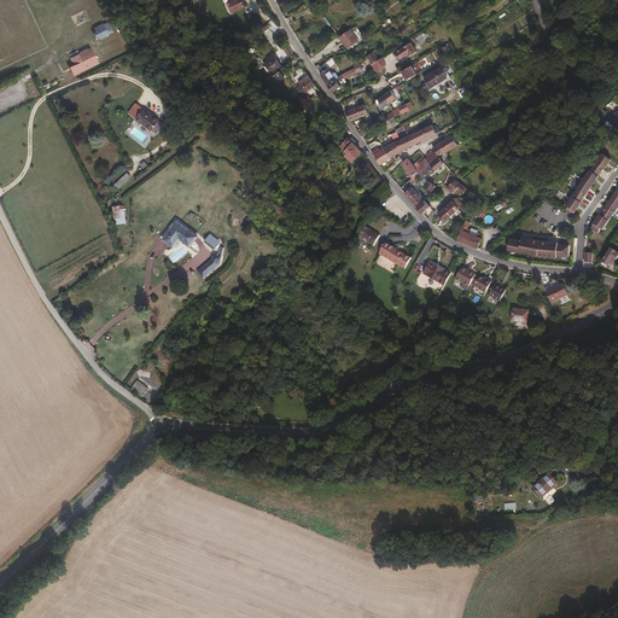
[(245,5),(242,0),(228,0),(234,10),(245,5)]
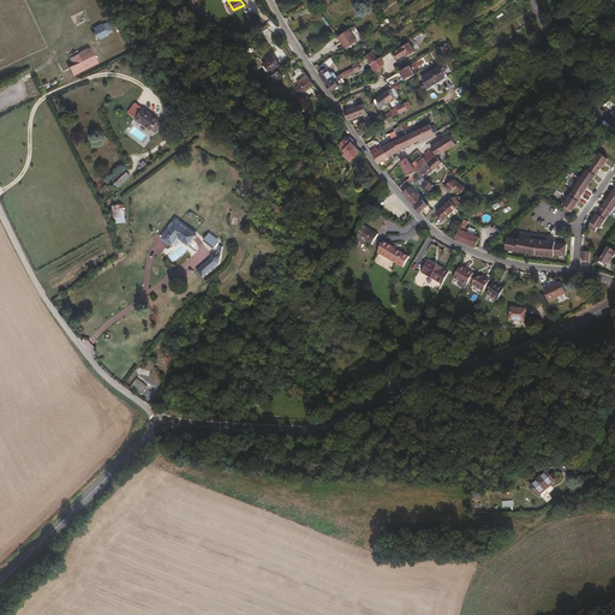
[(106,34),(100,23),(93,27),(95,31),(93,33),(94,36),(96,34),(99,39),(106,34)]
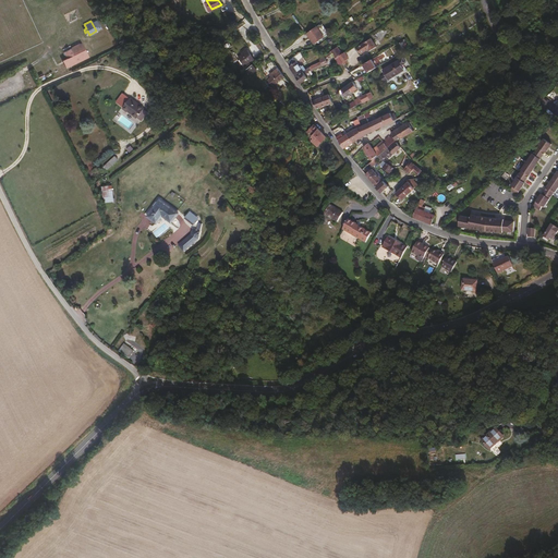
[(324,36),(317,25),(307,32),(314,43),(324,36)]
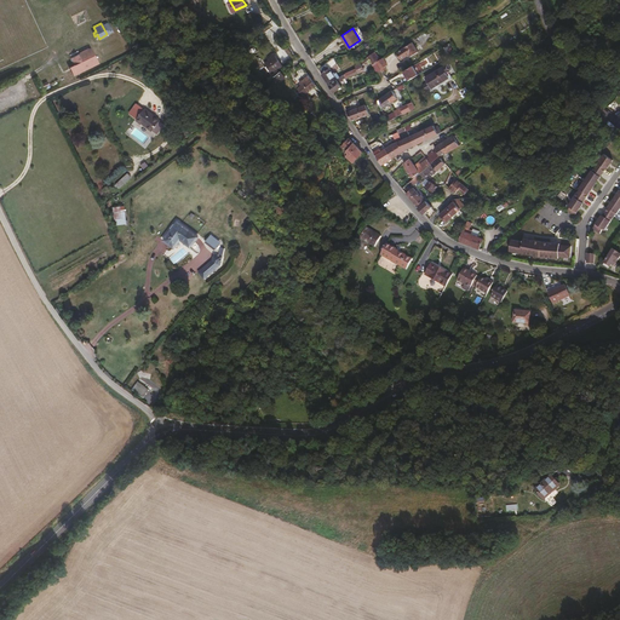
[(296,50),(291,41),(281,46),(287,56),(296,50)]
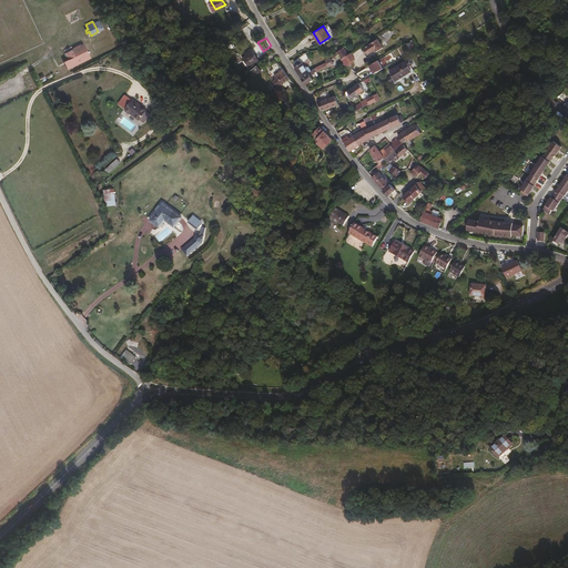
[(384,47),(377,38),(363,47),(367,53),(372,51),(375,49),(376,51),(384,47)]
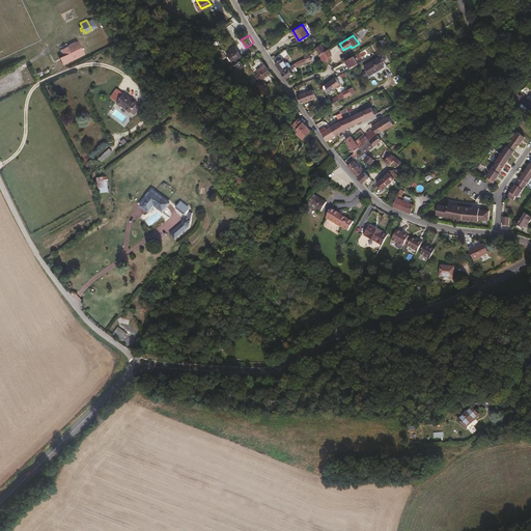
[(64,63),(84,54),(78,40),(60,50),(63,55),(64,55),(65,56),(64,57),(64,59),(62,59),(64,63)]
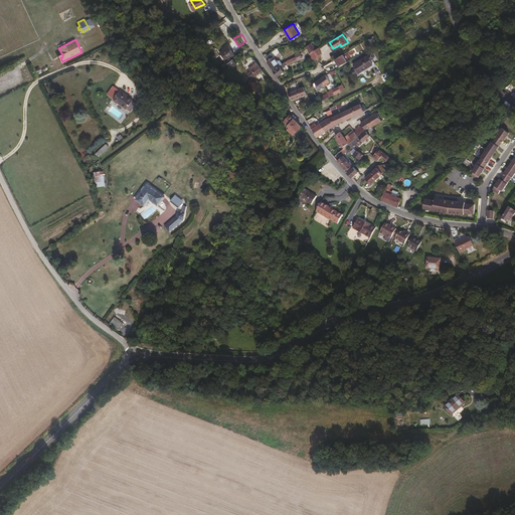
[(234,53),(227,43),(222,47),(223,48),(220,51),(225,59),(234,53)]
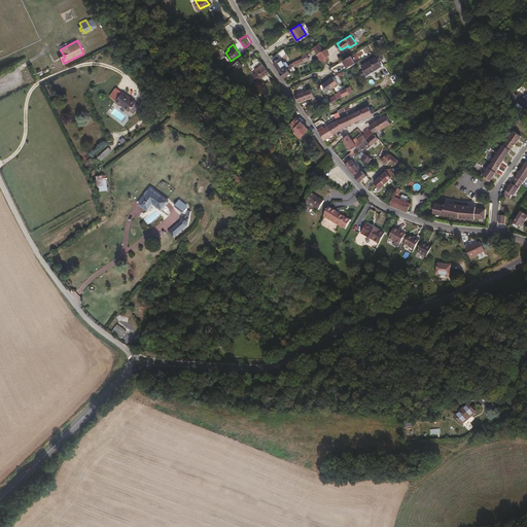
[(329,54),(326,47),(323,48),(319,51),(323,58),(324,57),(325,59),(329,57),(327,55),(329,54)]
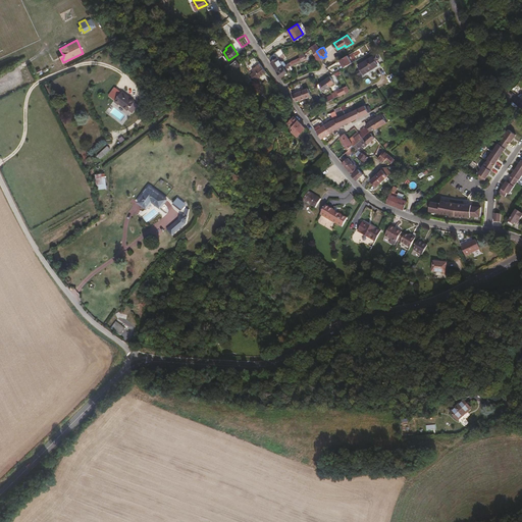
[(291,65),(307,58),(305,53),(304,51),(299,54),(300,57),(289,62),(291,64),(291,65)]
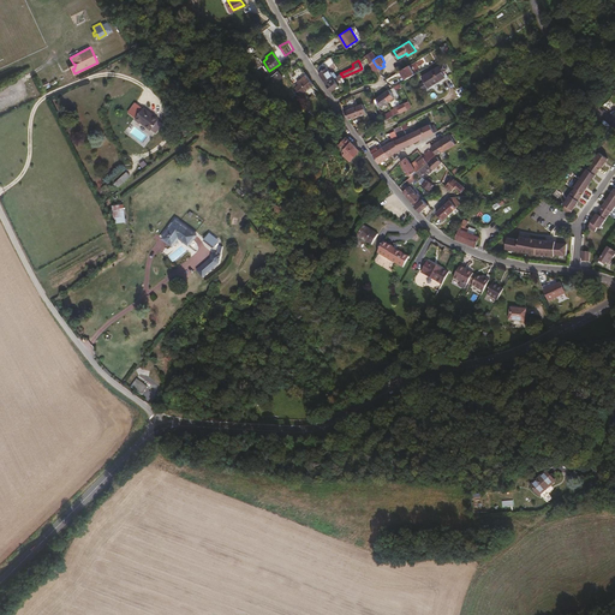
[(318,72),(327,66),(323,63),(323,61),(315,67),(318,72)]
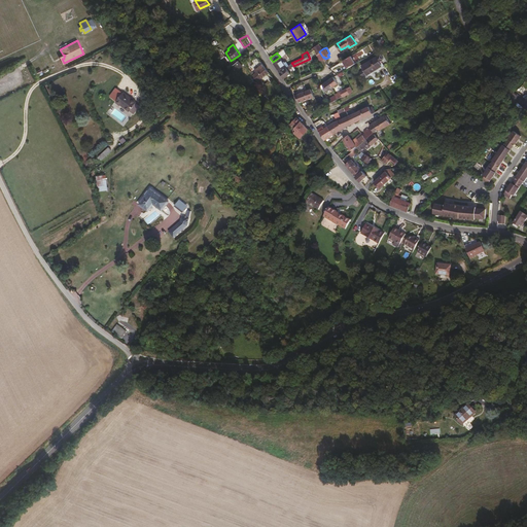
[(355,63),(351,55),(343,60),(348,67),(355,63)]
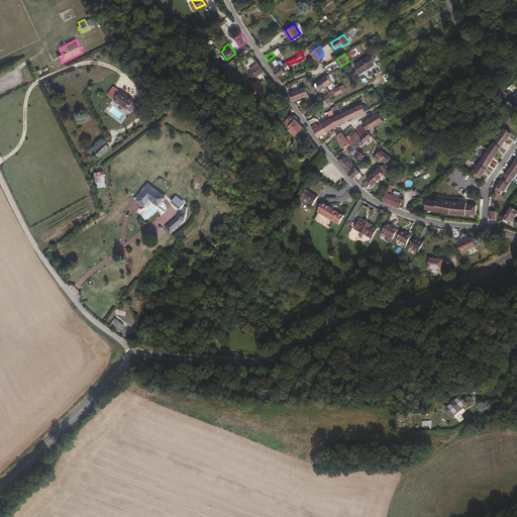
[(225,62),(220,55),(217,57),(222,65),(225,62)]
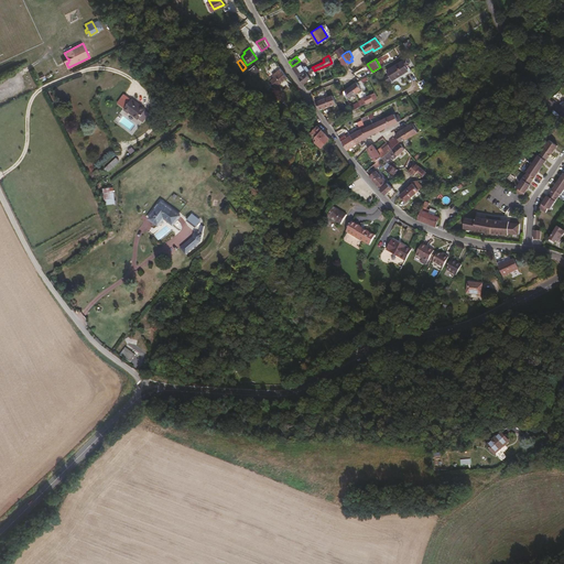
[(306,72),(300,61),(292,66),(299,76),(306,72)]
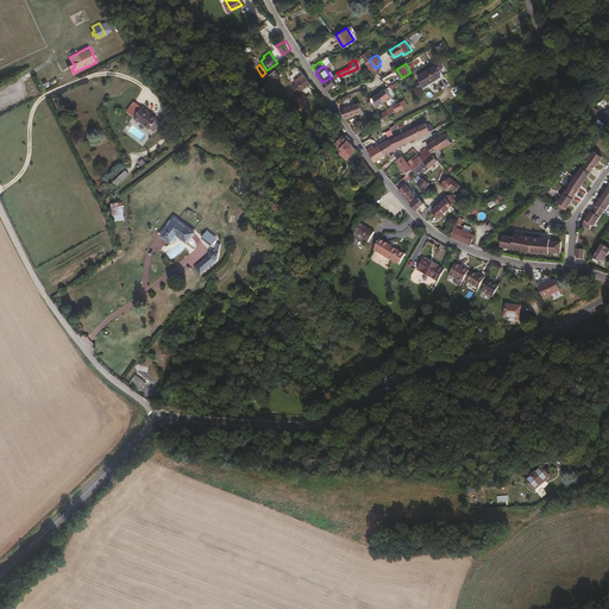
[(425,86),(443,75),(435,66),(419,75),(425,86)]
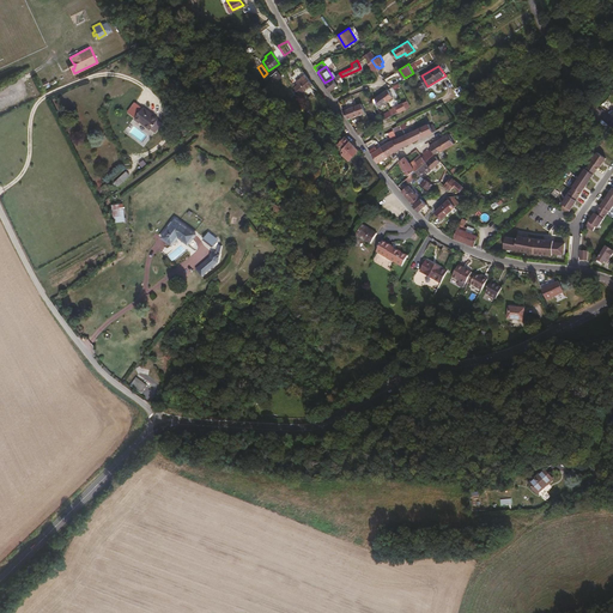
[(275,80),(283,74),(280,71),(273,76),(275,80)]
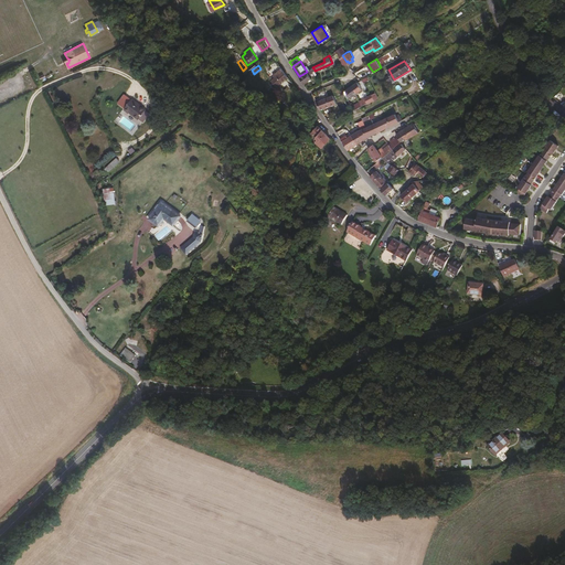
[(287,76),(280,67),(273,73),(275,76),(270,80),(275,86),(287,76)]
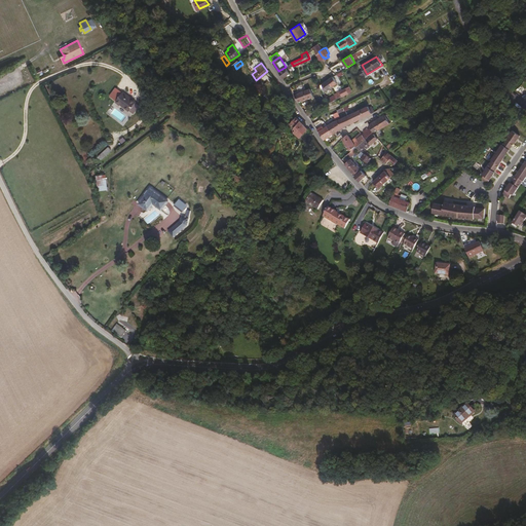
[(283,77),(290,72),(287,69),(286,67),(278,71),(283,77)]
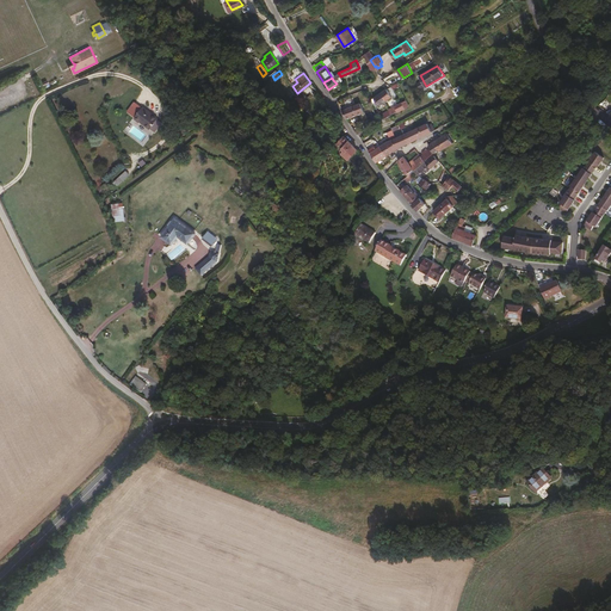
[(392,96),(387,88),(381,92),(386,100),(392,96)]
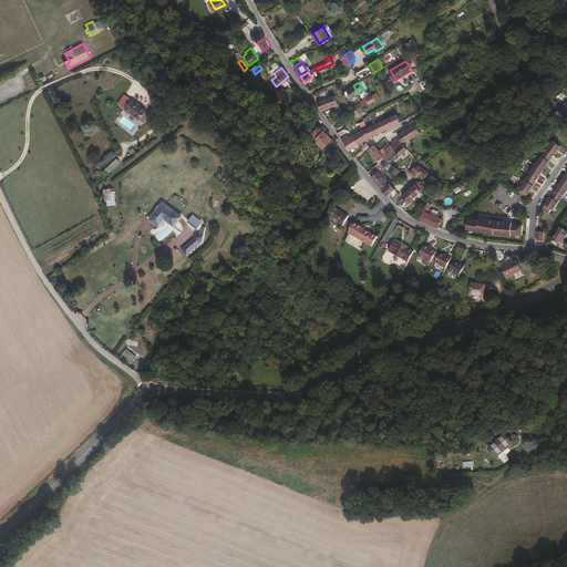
[(358,93),(353,85),(347,90),(351,98),(358,93)]
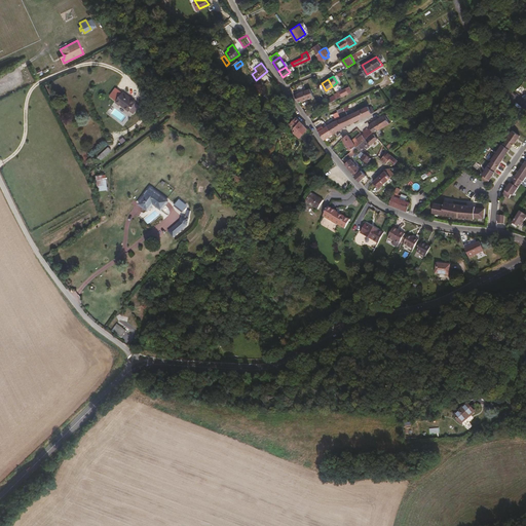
[(115,92),(102,84),(96,94),(100,97),(101,96),(109,102),(115,92)]
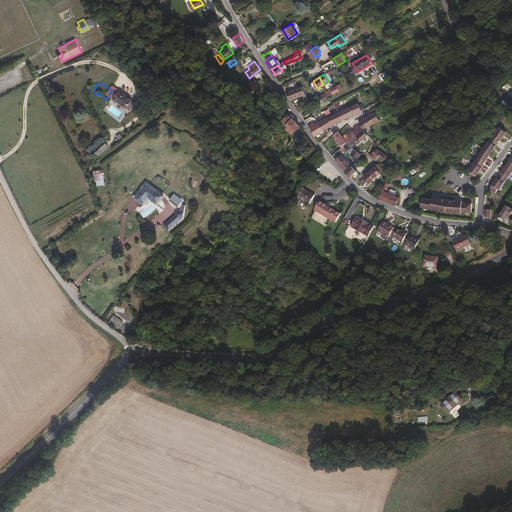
[(339,90),(338,87),(340,86),(339,84),(337,85),(336,85),(335,86),(331,88),(333,93),(339,90)]
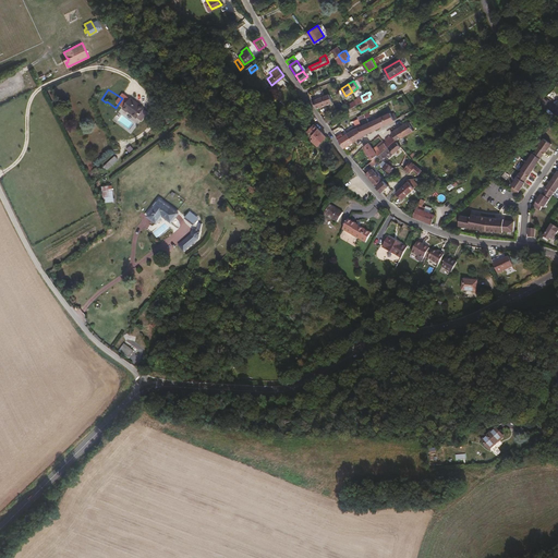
[(332,101),(328,94),(312,99),(316,108),(332,101)]
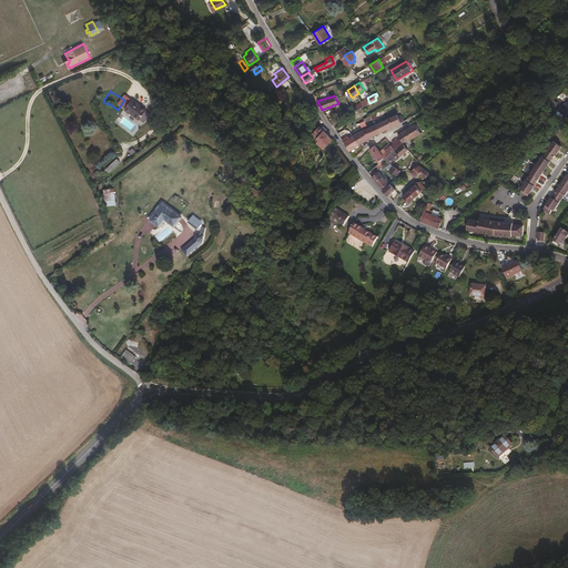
[(387,129),(402,121),(398,117),(397,113),(383,120),(387,129)]
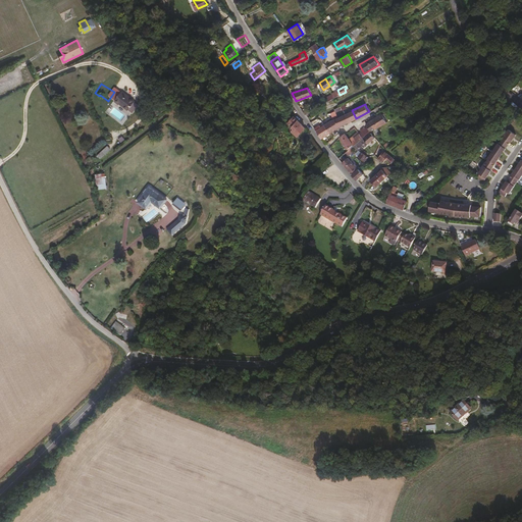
[(356,118),(352,110),(345,113),(349,121),(356,118)]
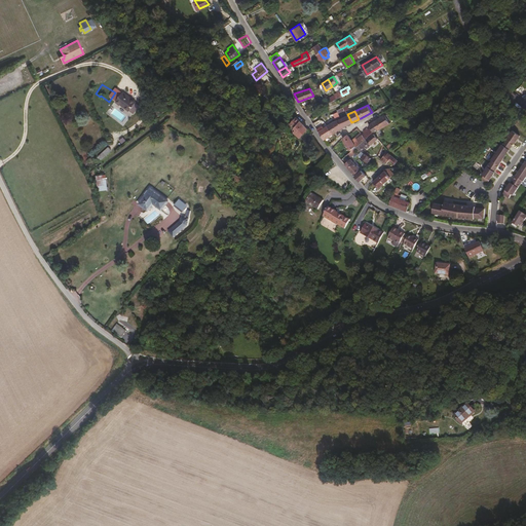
[(351,122),(347,114),(340,117),(345,125),(351,122)]
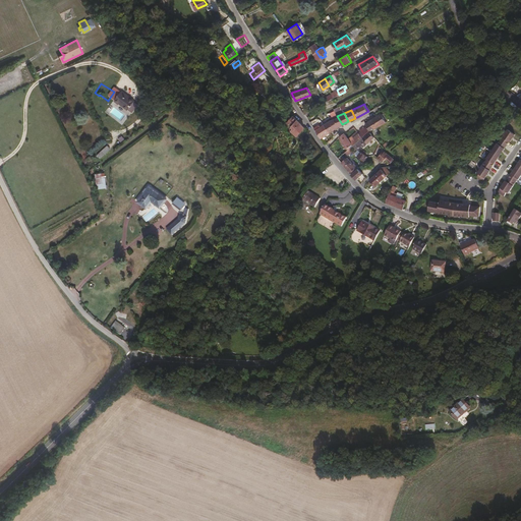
[(386,121),(382,113),(372,118),(378,126),(386,121)]
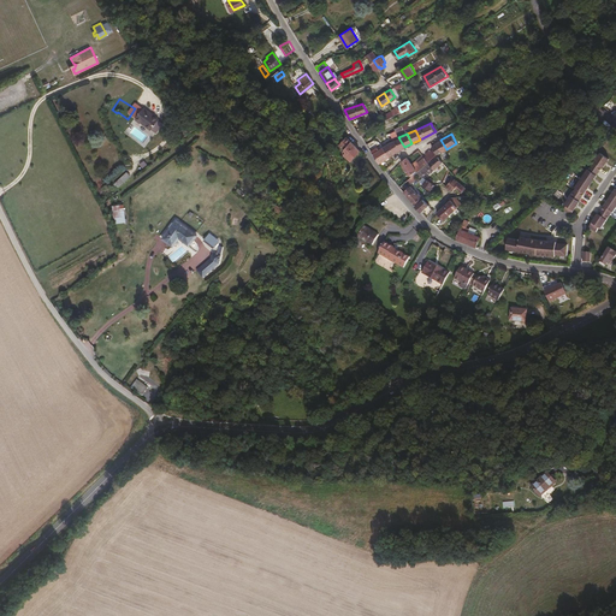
[(360,150),(350,141),(345,136),(337,146),(343,152),(342,152),(350,160),(360,150)]
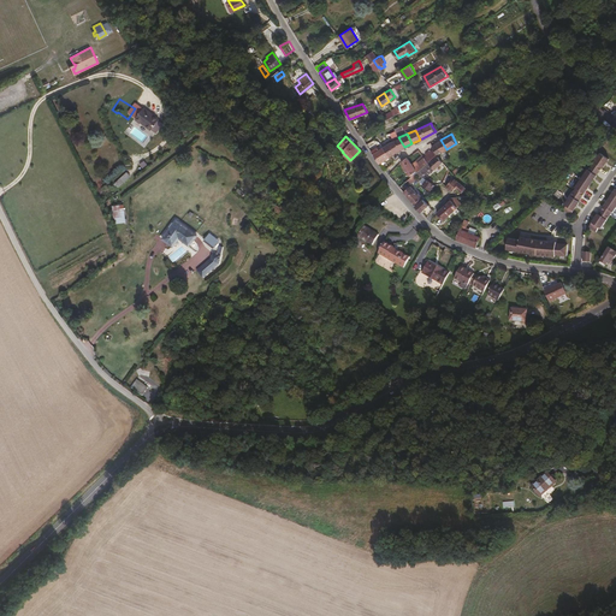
[(404,147),(398,137),(389,142),(395,150),(395,153),(401,149),(404,147)]
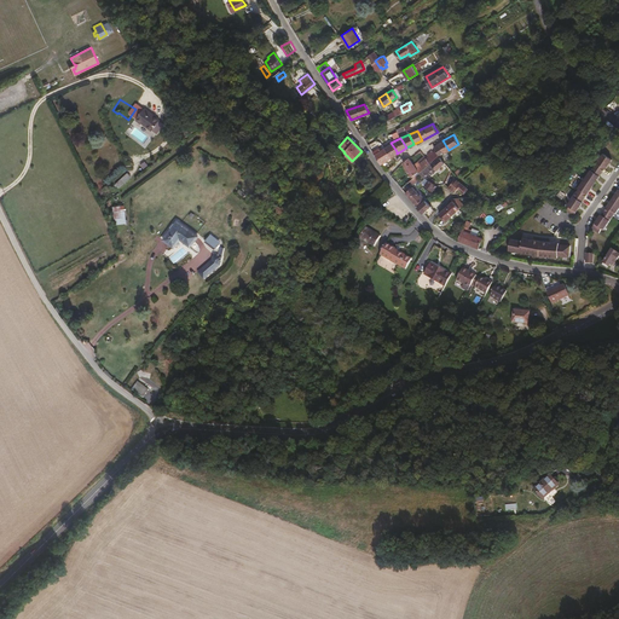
[(449,150),(443,140),(434,146),(437,150),(439,155),(449,150)]
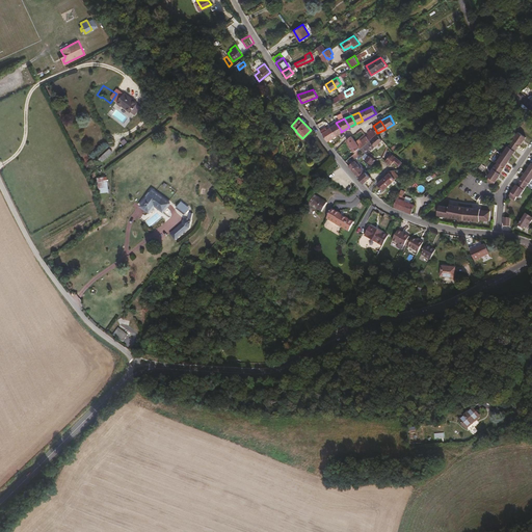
[(341,130),(336,123),(333,125),(330,126),(331,128),(337,135),(341,132),(341,130)]
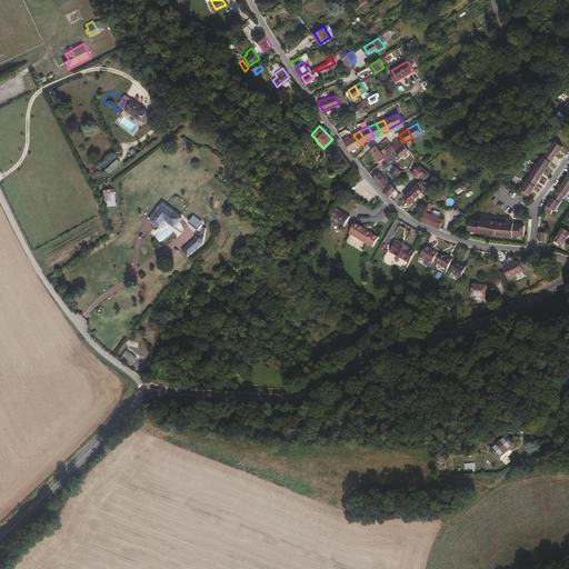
[(360,145),(355,137),(353,135),(351,137),(345,142),(351,151),(360,145)]
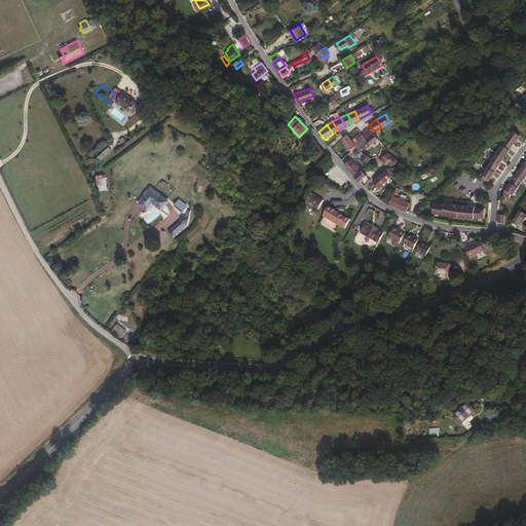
[(365,138),(373,132),(371,127),(362,134),(365,138)]
